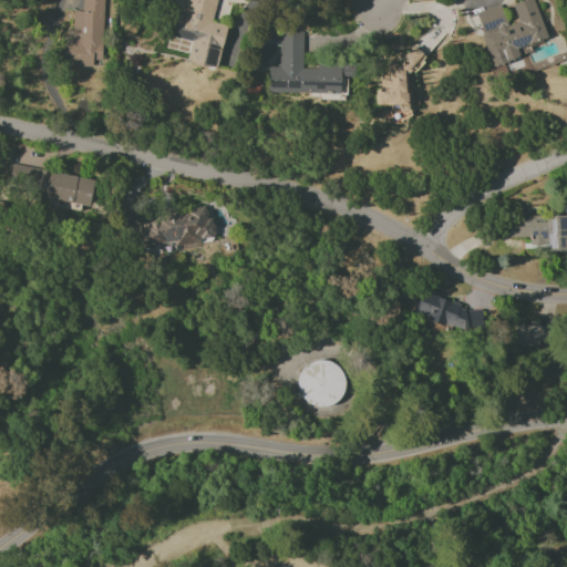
[(100,61),(104,0),(81,0),(81,11),(73,11),(72,28),(61,28),(59,65),(92,68),(92,60),(100,61)]
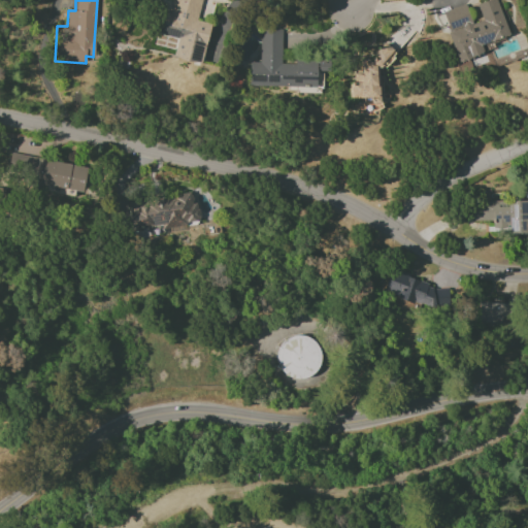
[(201,0),(173,0),(170,13),(163,11),(158,34),(177,38),(172,58),(200,64),(210,24),(197,21),(201,0)]
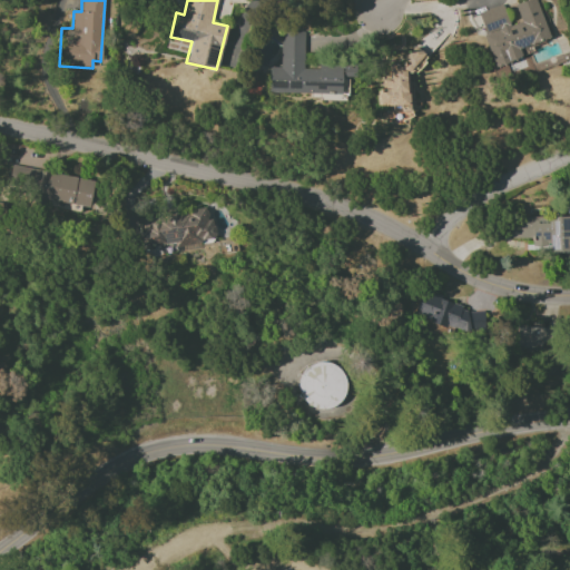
[(503,5),(478,12),(493,67),(522,58),(520,49),(550,40),(538,0),(528,0),(516,3),(521,22),(509,26),(503,5)]
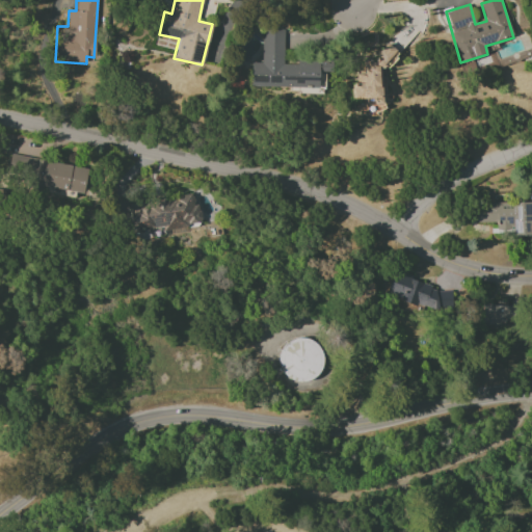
[(251,87),(318,88),(319,71),(331,72),(331,59),(298,58),(298,64),(283,64),(284,29),(262,29),(261,62),(251,62),(251,87)]
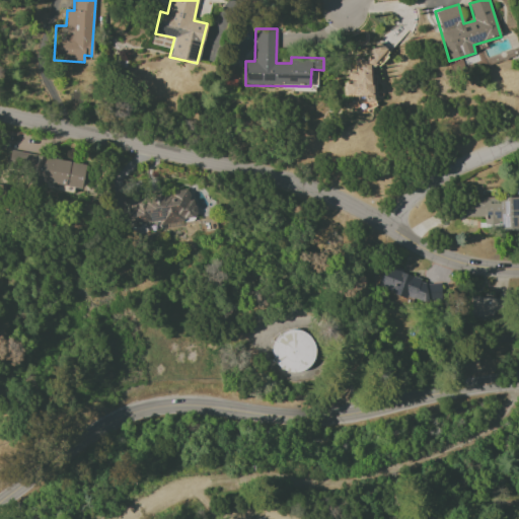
[(347,95),(376,94),(375,65),(385,65),(384,45),(368,45),(368,57),(354,57),(354,65),(346,65),(347,95)]
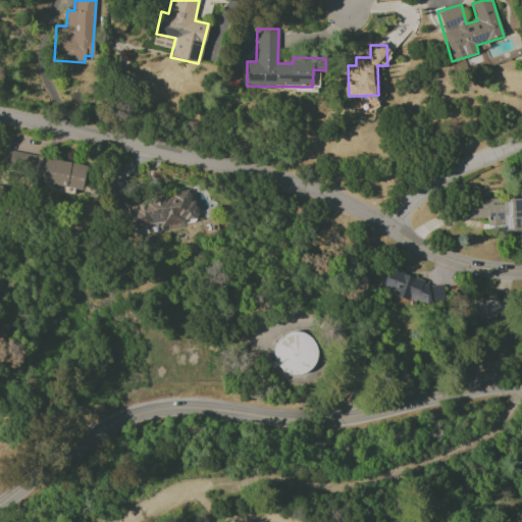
[(83,189),(87,165),(10,152),(7,175),(83,189)]
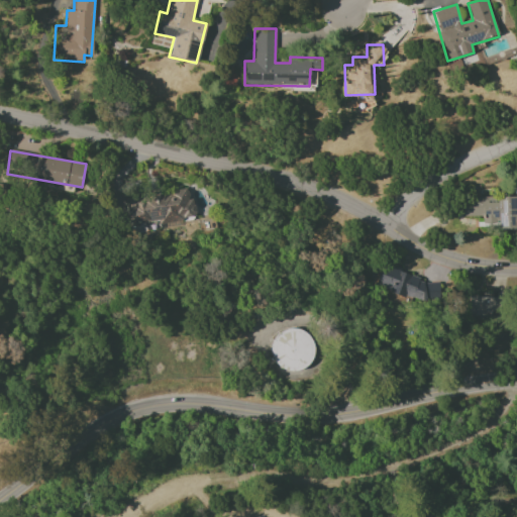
[(194,219),(190,190),(124,198),(128,225),(159,221),(159,224),(194,219)]
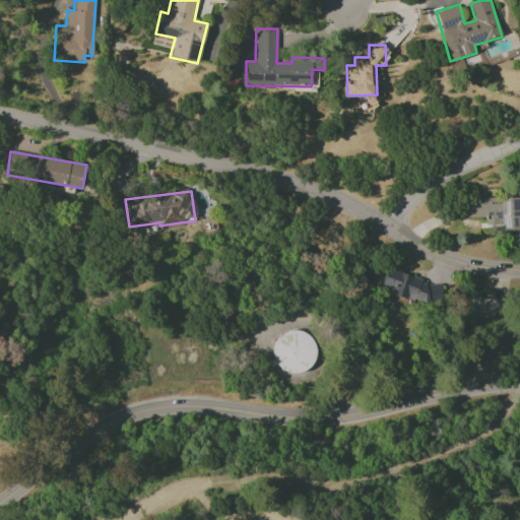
[(519,198),(464,199),(464,217),(484,217),(484,225),(501,225),(502,231),(519,231),(519,198)]
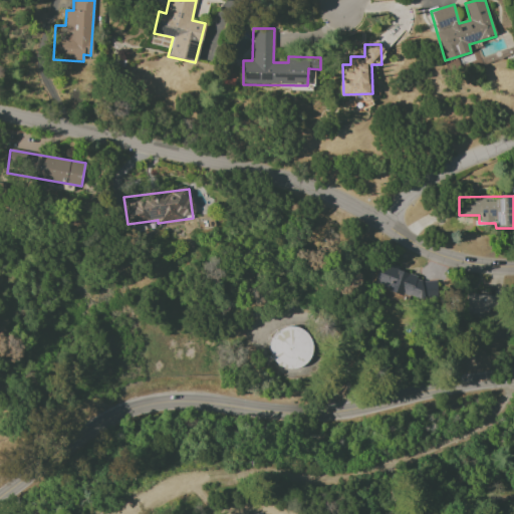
[(436,280),(433,280),(379,264),(373,285),(405,295),(409,295),(430,301),(436,301),(436,280)]
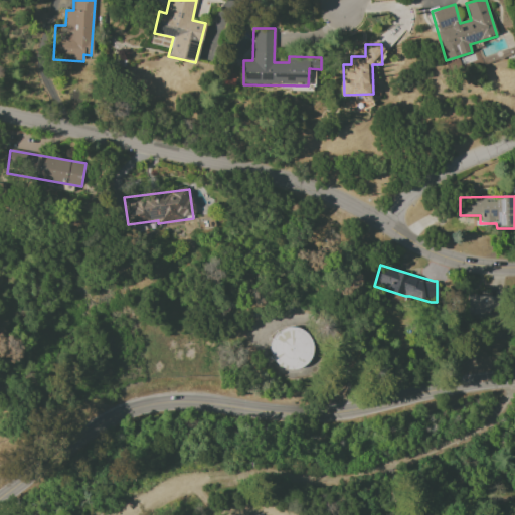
[(495,296),(466,295),(466,314),(495,315),(495,296)]
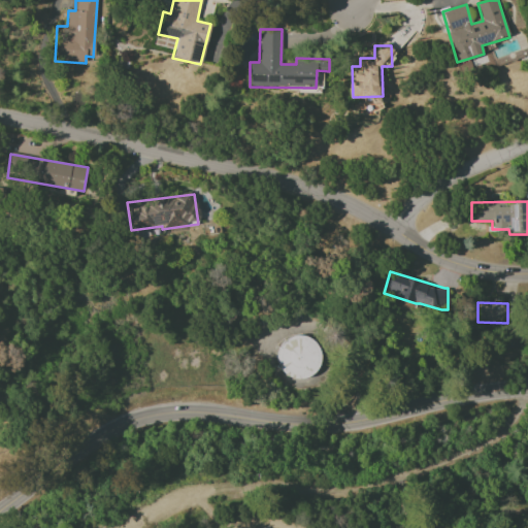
[(278,339),(279,378),(318,377),(317,338),(278,339)]
